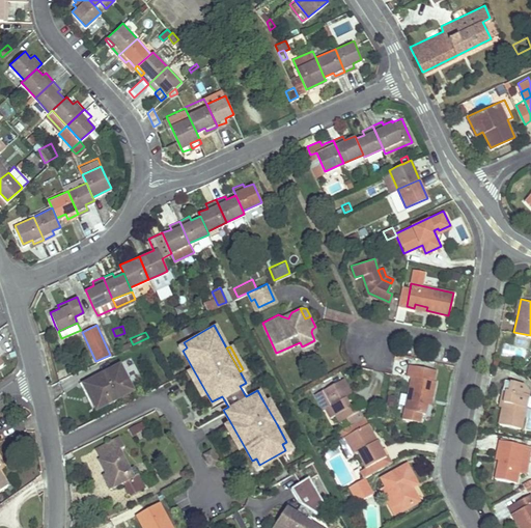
[(410,355),(395,352),(394,357),(409,360),(410,355)]
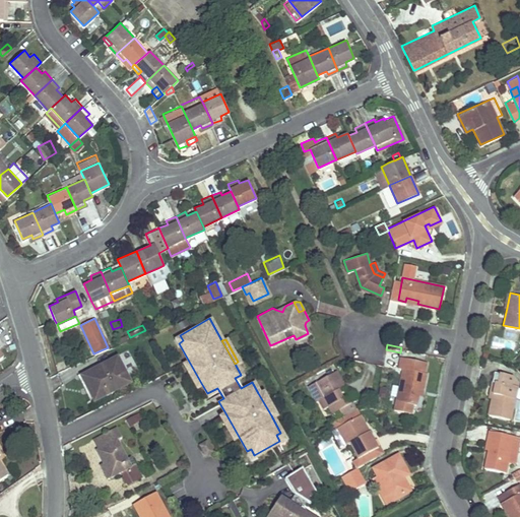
[(116,356),(84,372),(96,397),(128,380),(116,356)]
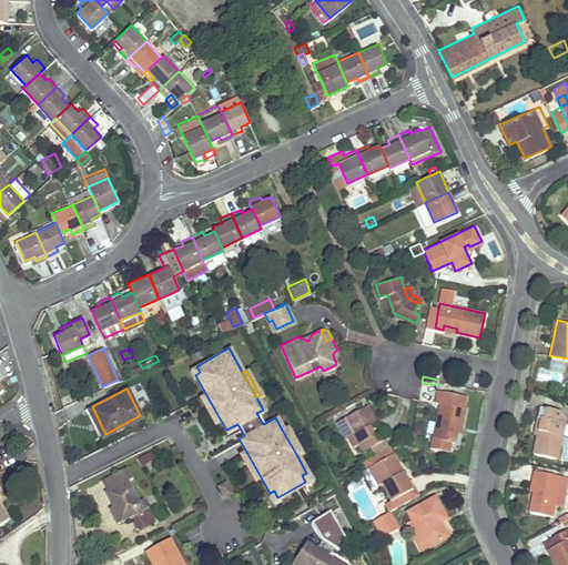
[(462,424),(466,406),(463,405),(465,394),(436,389),(434,400),(438,401),(432,436),(429,445),(447,450),(449,440),(454,441),(455,431),(457,424),(462,424)]
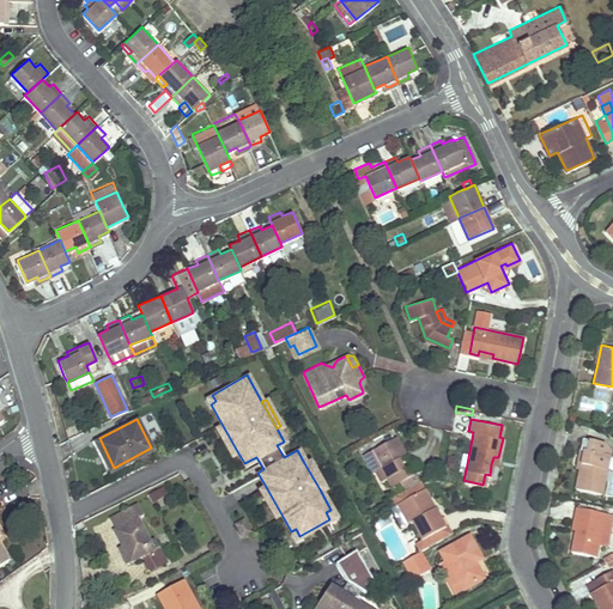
[(237,451),(222,424),(216,427),(231,454),(237,451)]
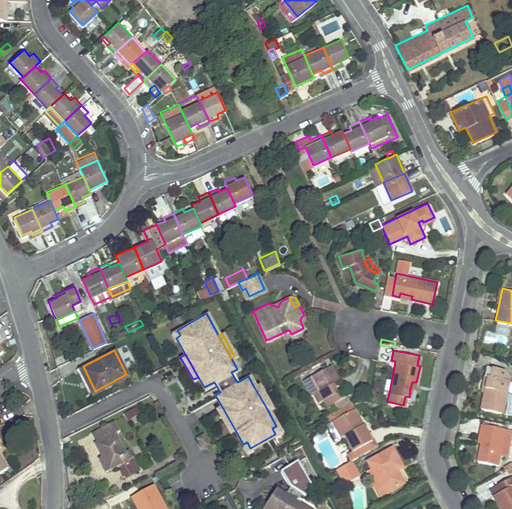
[(329,363),(302,378),(310,393),(311,392),(317,402),(322,399),(328,396),(332,403),(335,409),(350,401),(347,395),(352,392),(348,385),(343,387),(340,389),(337,384),(333,386),(331,383),(338,379),(329,363)]
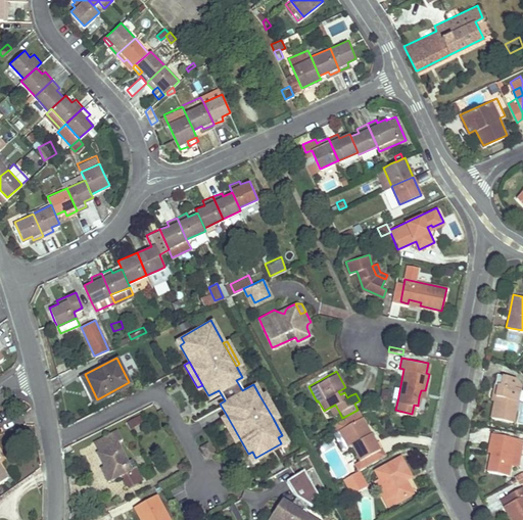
[(522,388),(520,388),(521,381),(516,375),(497,371),(495,382),(498,383),(495,399),(491,416),(513,421),(518,397),(522,397),(522,388)]
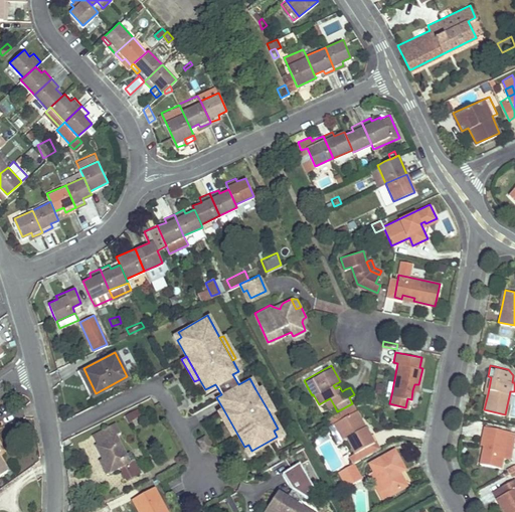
[(83,368),(79,369),(93,394),(96,393),(83,368)]
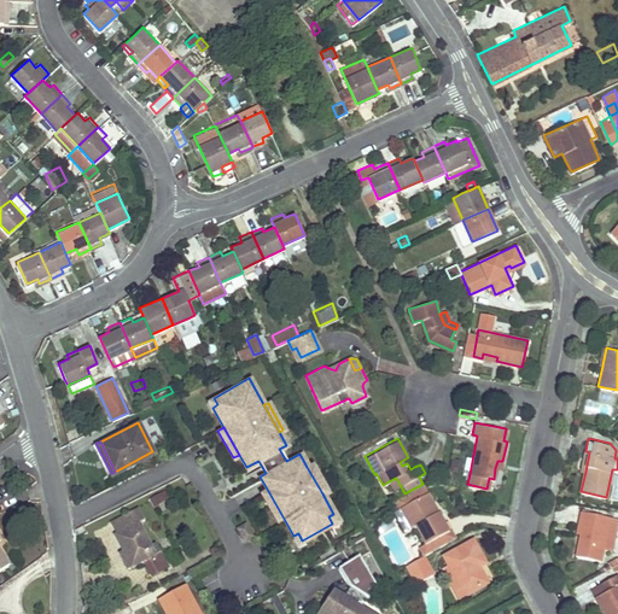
[(408,457),(400,462),(402,466),(407,463),(410,469),(414,467),(408,457)]
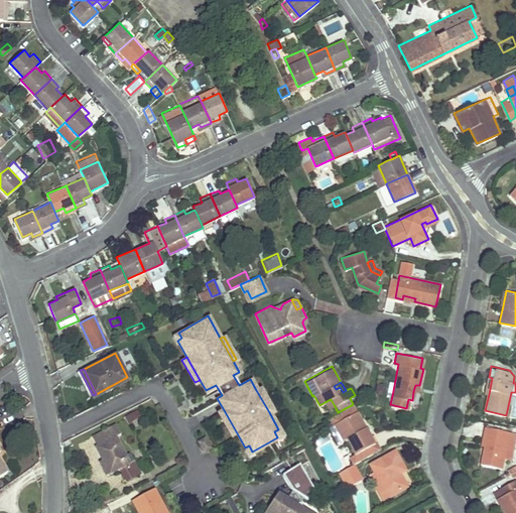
[(260,388),(256,390),(269,412),(272,411),(260,388)]
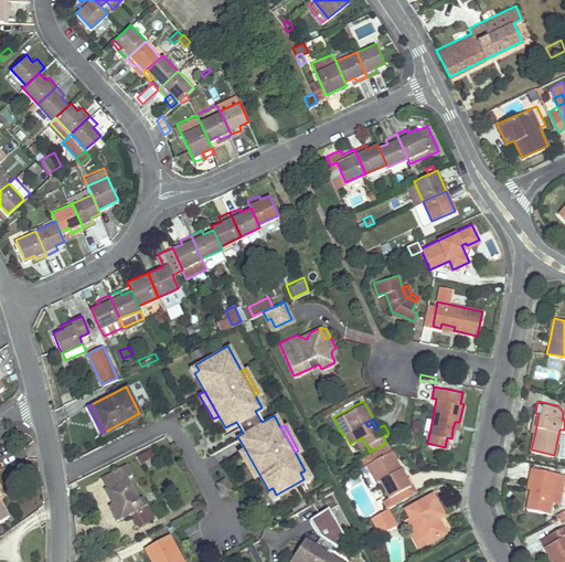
[(366,445),(362,437),(355,441),(360,448),(366,445)]
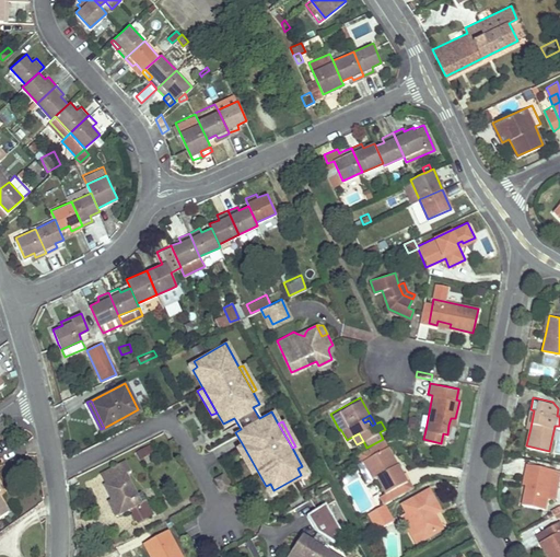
[(366,448),(358,453),(362,461),(383,449),(387,447),(383,439),(366,448)]
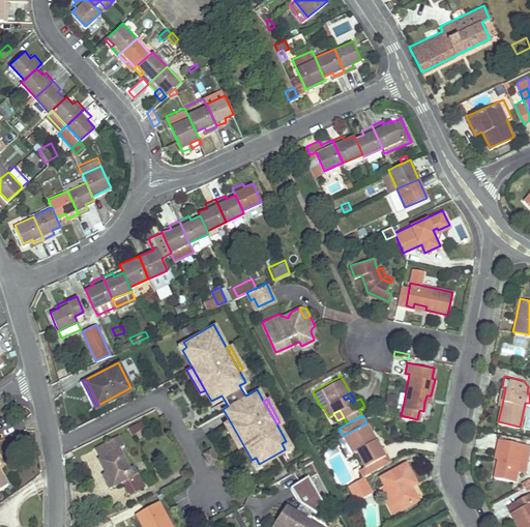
[(242,443),(229,419),(224,422),(237,446),(242,443)]
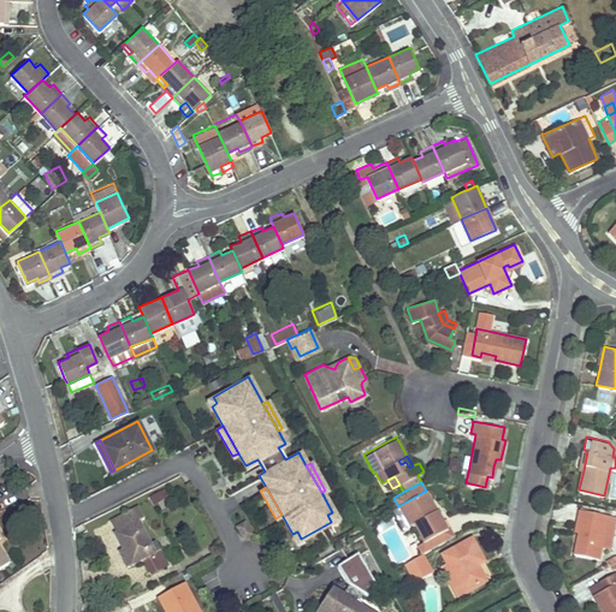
[(431,512),(437,510),(426,491),(421,493),(431,512)]
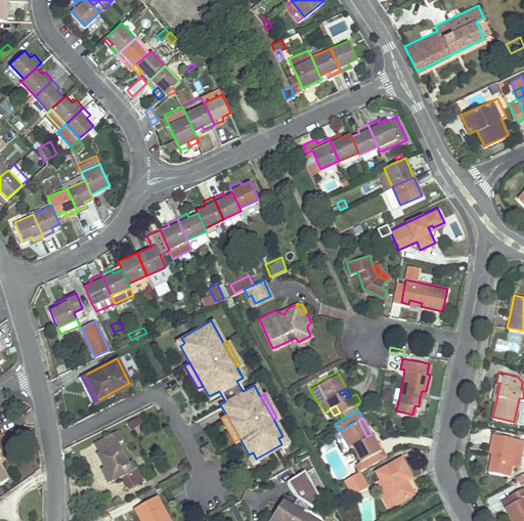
[(358,420),(339,431),(348,446),(351,445),(360,461),(355,463),(359,470),(386,456),(382,448),(380,449),(372,434),(366,436),(358,420)]
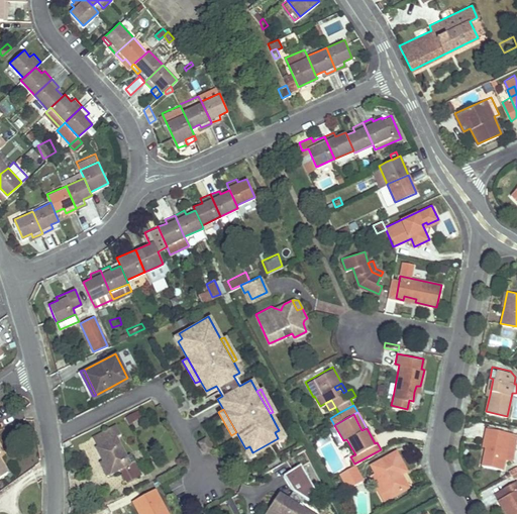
[(114,423),(89,436),(94,445),(92,446),(99,459),(101,458),(108,472),(120,467),(126,478),(139,472),(132,459),(128,461),(125,454),(116,435),(119,433),(114,423)]
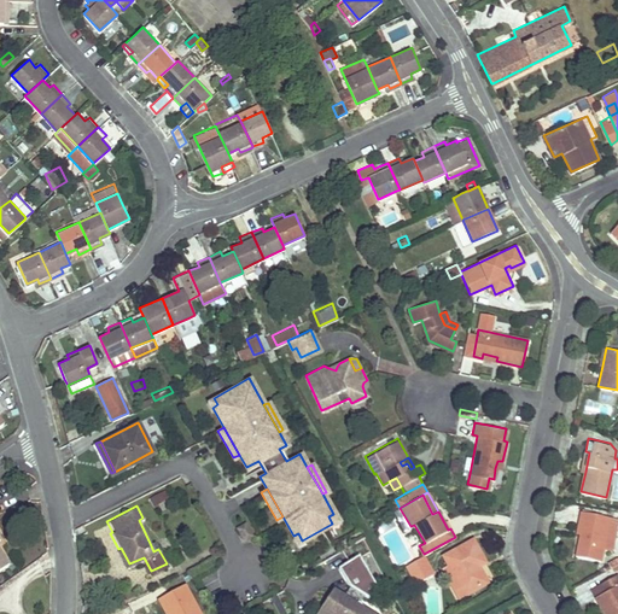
[(599,561),(610,518),(581,510),(577,522),(581,522),(578,534),(575,555),(599,561)]
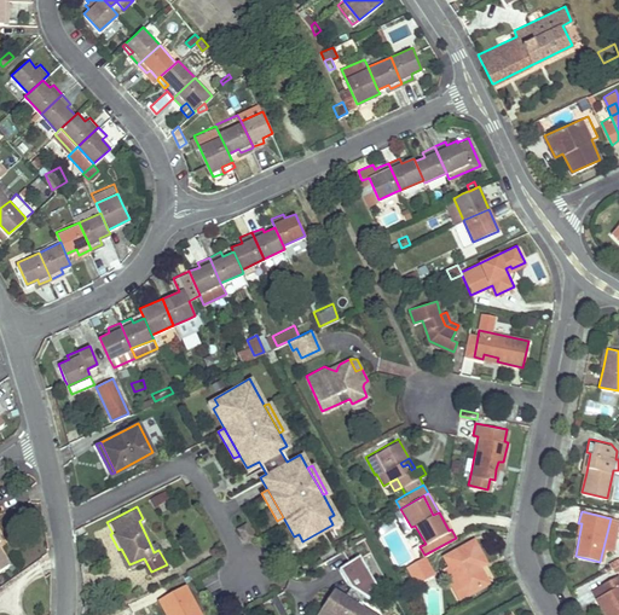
[(252,533),(244,521),(237,526),(236,526),(243,538),(252,533)]
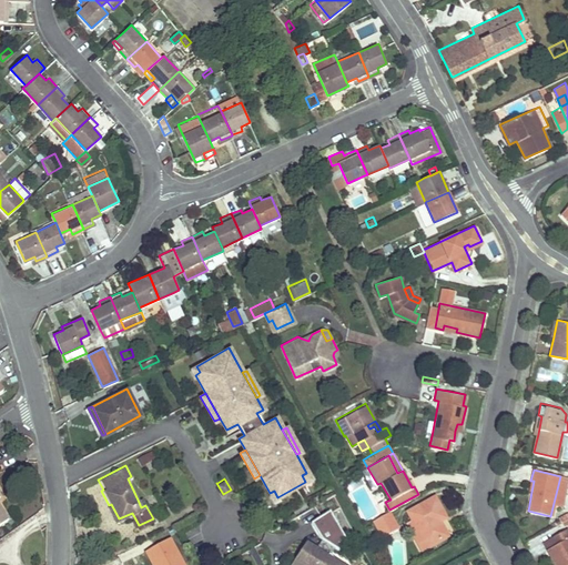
[(0,492),(0,523),(10,516),(0,501),(0,494),(1,494),(0,492)]
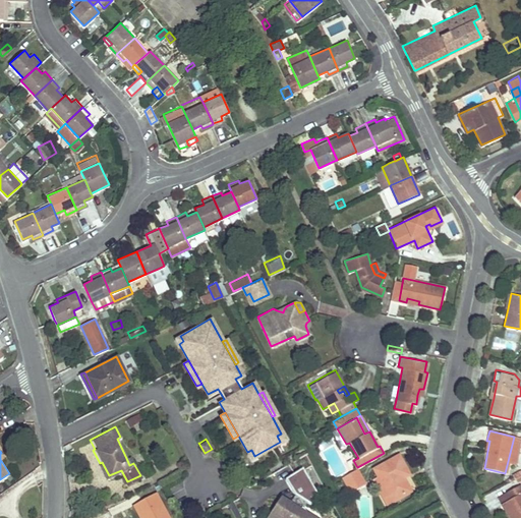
[(408,472),(398,453),(372,468),(377,476),(390,501),(410,490),(403,476),(408,472)]
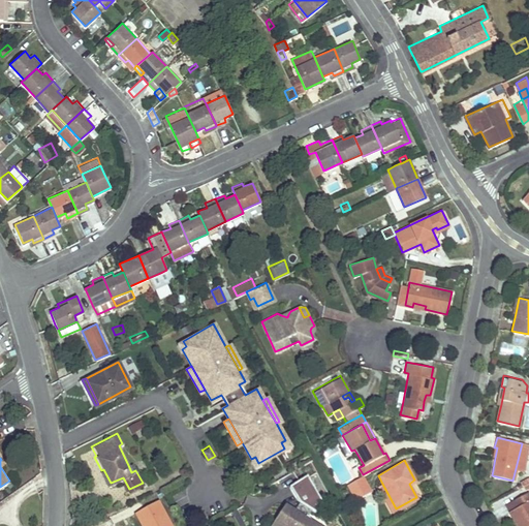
[(103,469),(101,470),(109,484),(111,483),(103,469)]
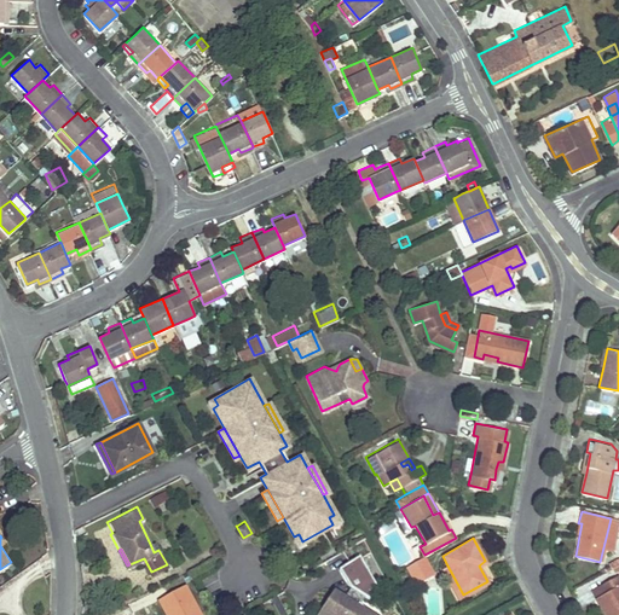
[(376,584),(358,553),(337,566),(350,584),(368,596),(376,584)]
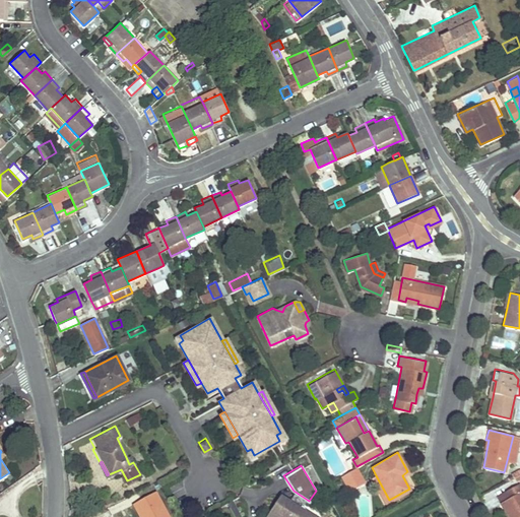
[(363,482),(354,467),(339,475),(348,491),(363,482)]
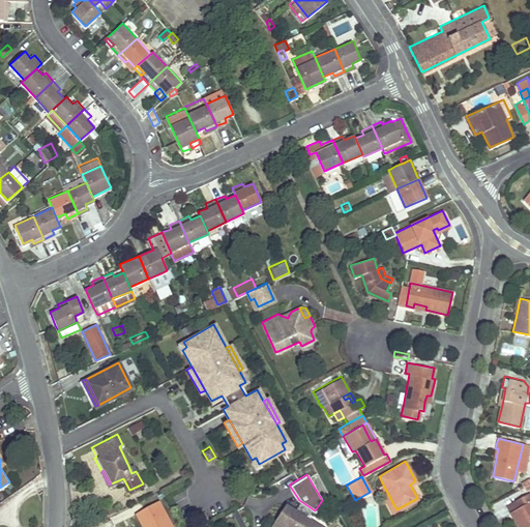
[(392,511),(396,509),(383,485),(379,487),(392,511)]
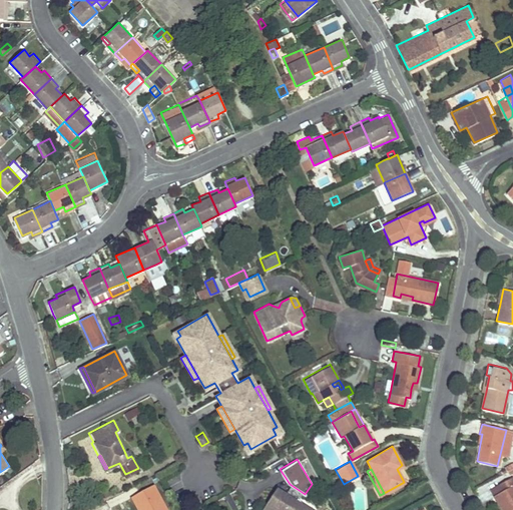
[(512,509),(512,479),(512,477),(491,489),(502,509),(512,509)]
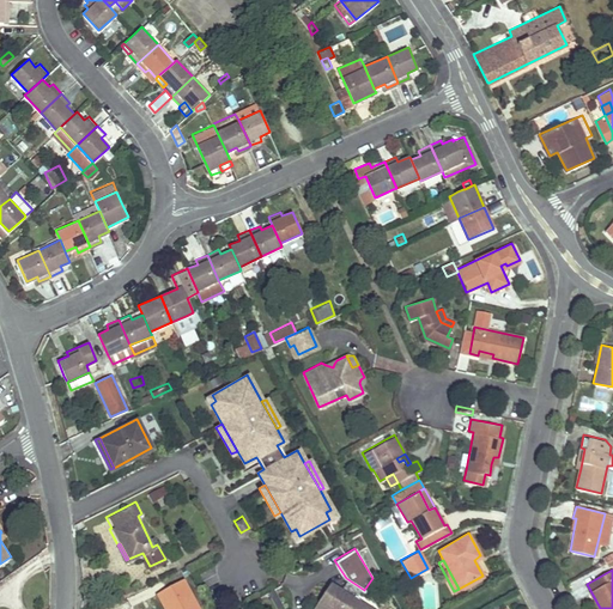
[(176,579),(161,586),(168,597),(182,590),(176,579)]
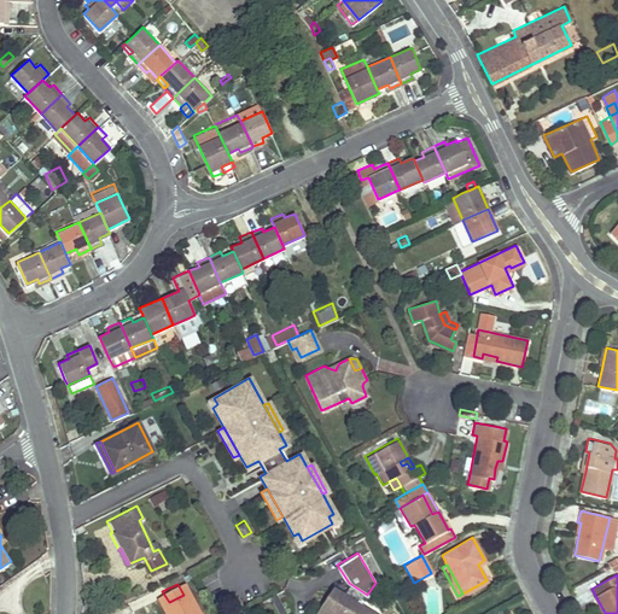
[(332,613),(325,609),(337,591),(332,588),(316,612),(320,613),(332,613)]
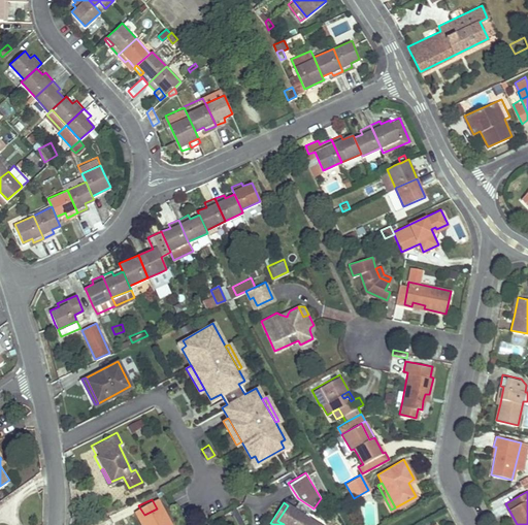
[(138,505),(124,514),(129,523),(144,515),(138,505)]
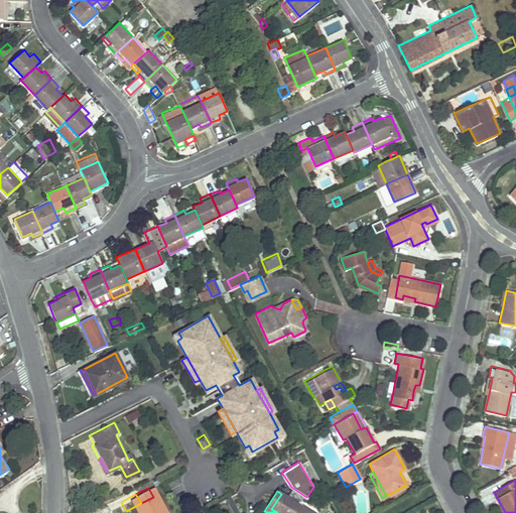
[(310,512),(281,494),(271,509),(277,512),(310,512)]
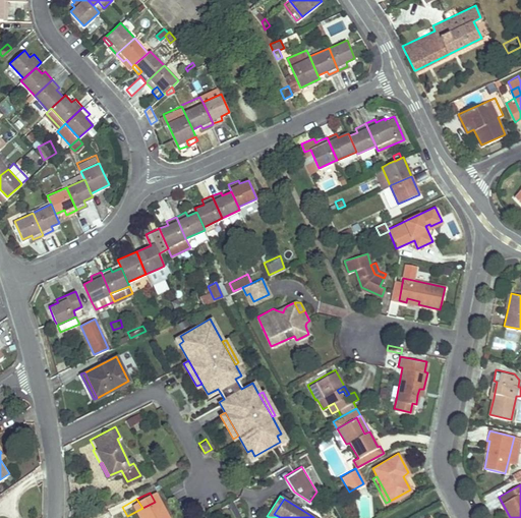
[(234,502),(228,504),(234,517),(240,515),(234,502)]
